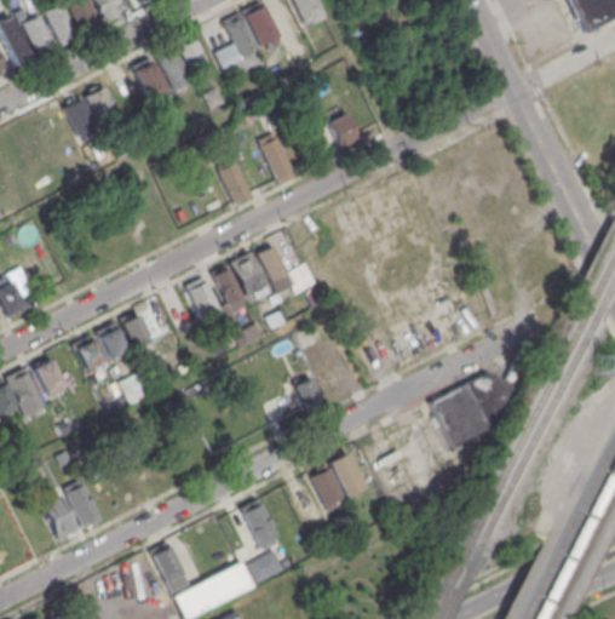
[(82,33),(68,1),(70,0),(88,0),(101,24),(82,33)]
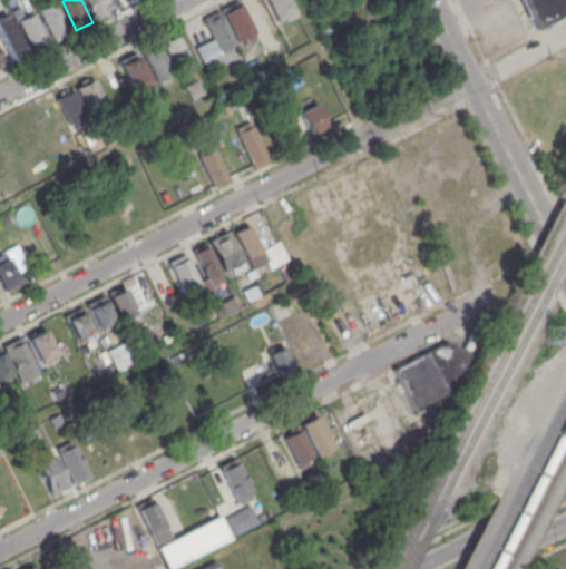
[(96,19),(86,0),(108,0),(114,10),(96,19)]
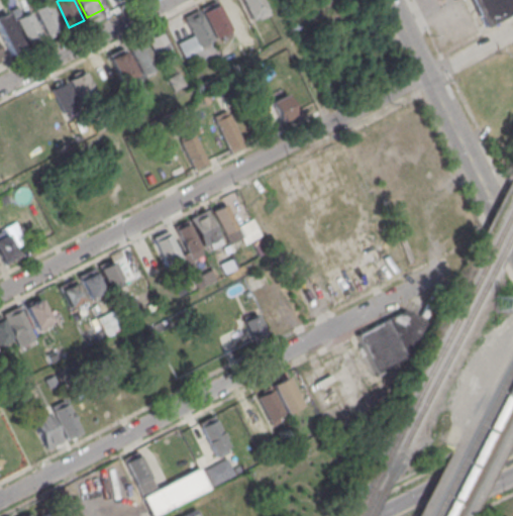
[(255,19),(244,0),(264,0),(270,11),(255,19)]
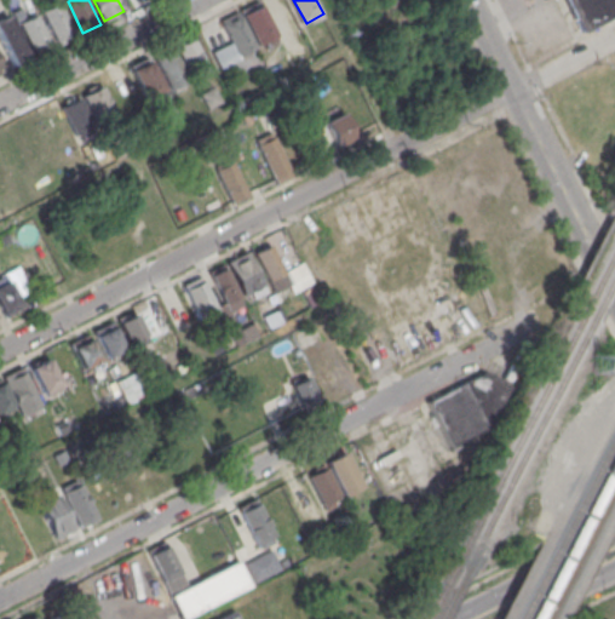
[(614,18),(590,32),(573,0),(614,0),(614,18)]
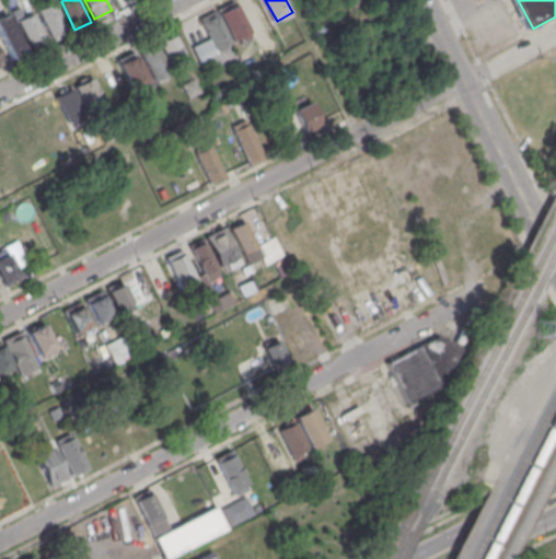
[(238,42),(220,10),(236,1),(253,33),(238,42)]
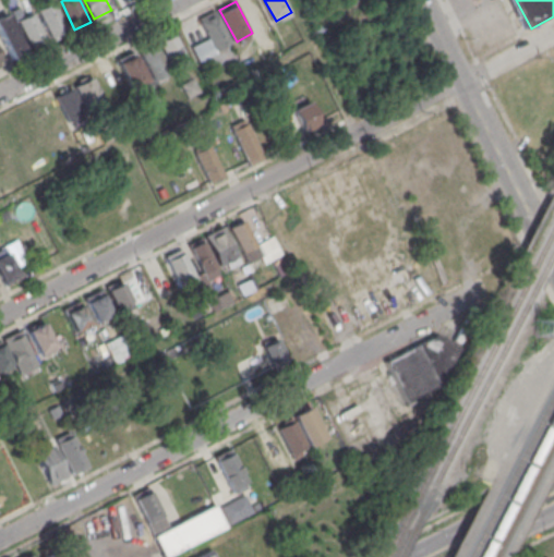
[(55,39),(41,11),(57,3),(71,32),(55,39)]
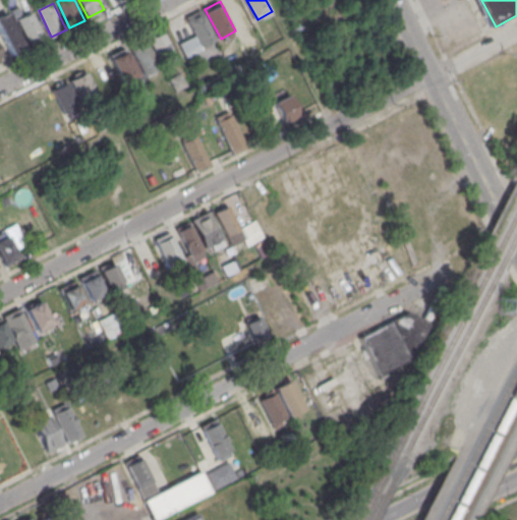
[(203,47),(187,17),(203,9),(218,39),(203,47)]
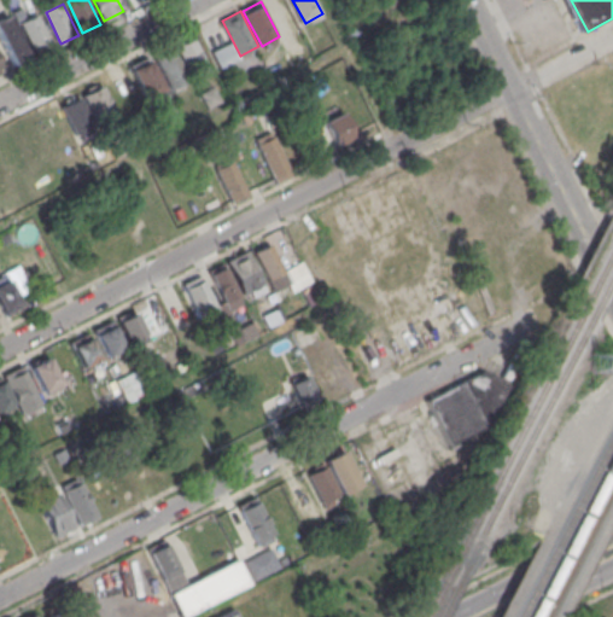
[(39,54),(23,23),(41,15),(57,46),(39,54)]
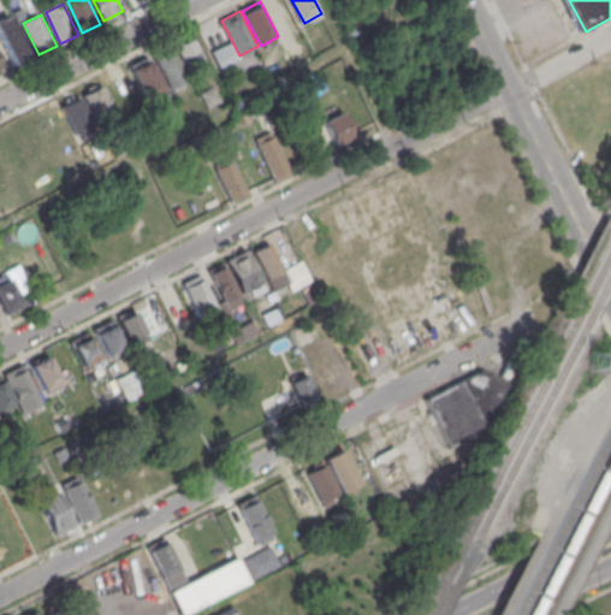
[(17,66),(0,31),(0,25),(15,19),(34,58),(17,66)]
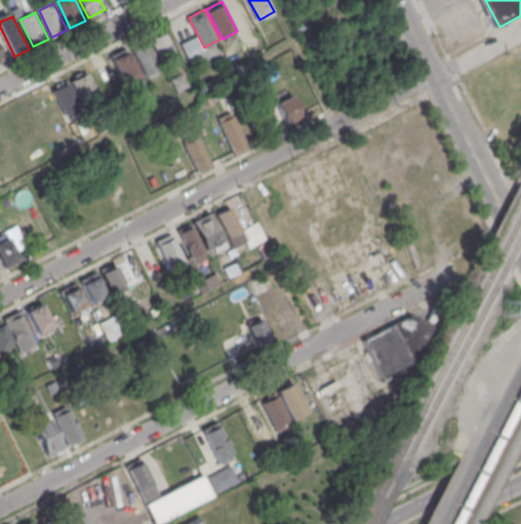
[(153,40),(167,33),(182,63),(168,70),(153,40)]
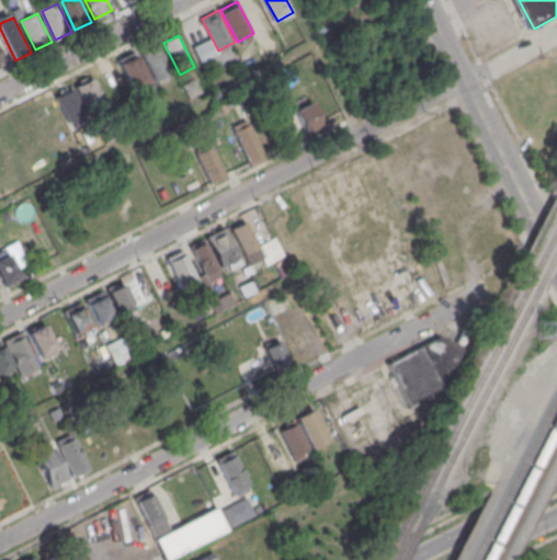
[(156,79),(143,52),(160,43),(173,71),(156,79)]
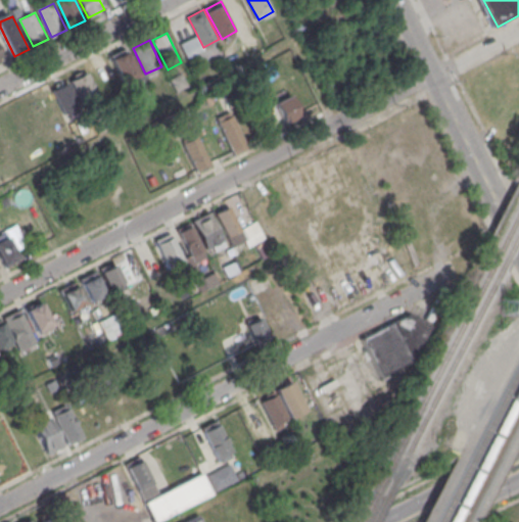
[(0,62),(0,43),(8,59),(0,62)]
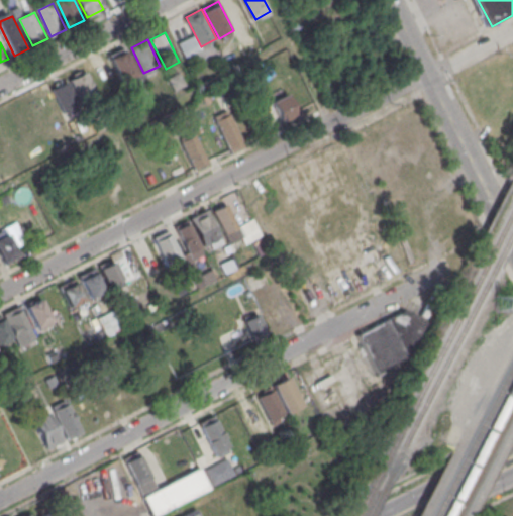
[(123,84),(111,58),(126,50),(139,76),(123,84)]
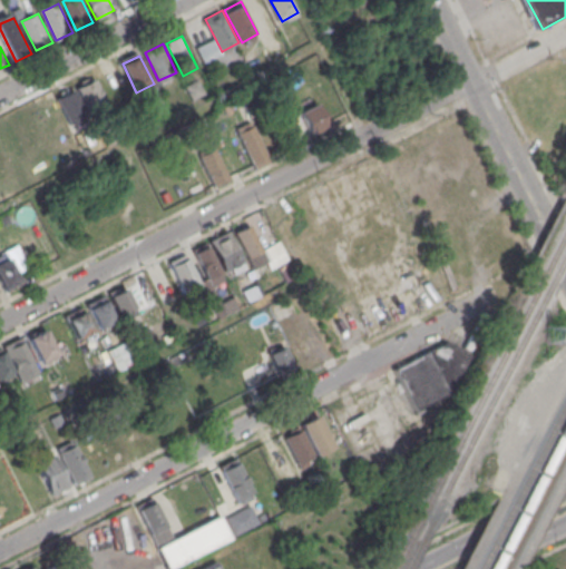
[(93,113),(81,88),(98,80),(110,105),(93,113)]
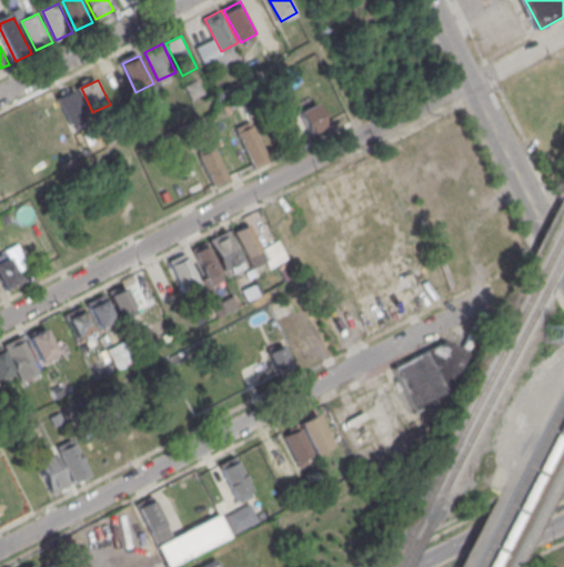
[(195,100),(188,87),(200,80),(207,93),(195,100)]
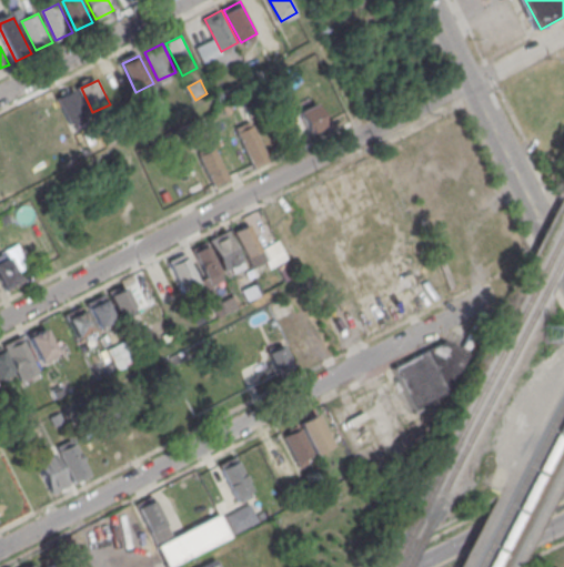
[(71,123),(59,99),(77,90),(89,114),(71,123)]
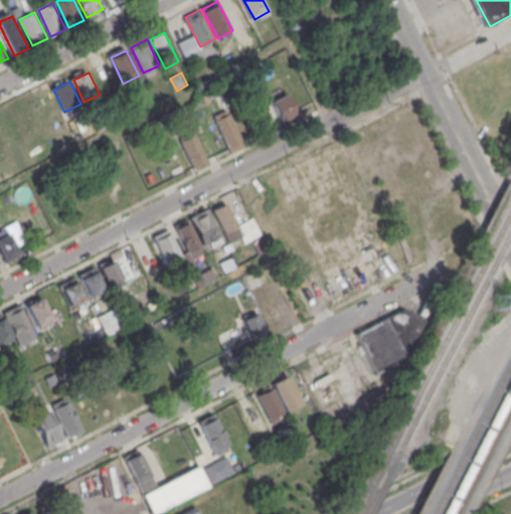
[(285,124),(275,103),(290,95),(301,116),(285,124)]
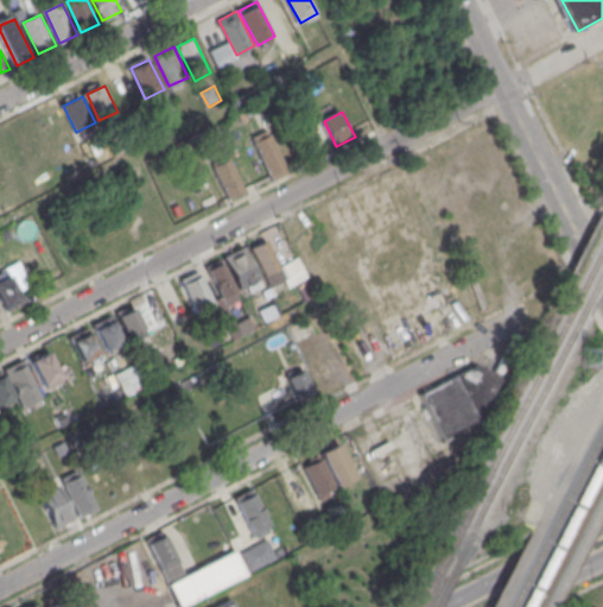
[(277,179),(256,141),(273,133),(293,171),(277,179)]
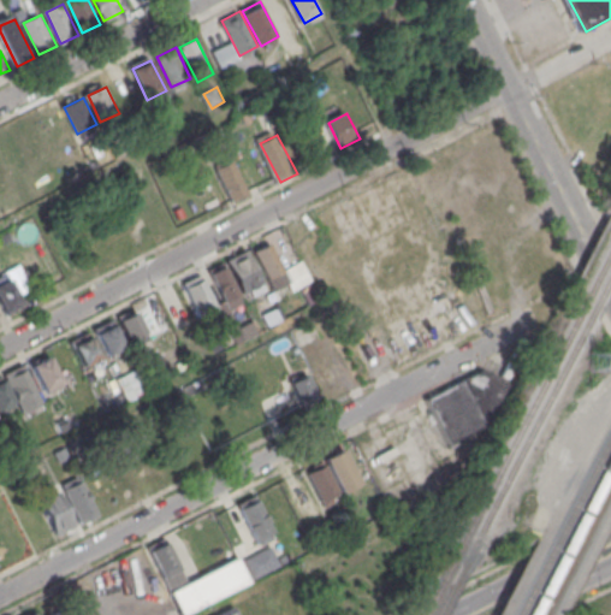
[(83,175),(77,163),(88,157),(94,169),(83,175)]
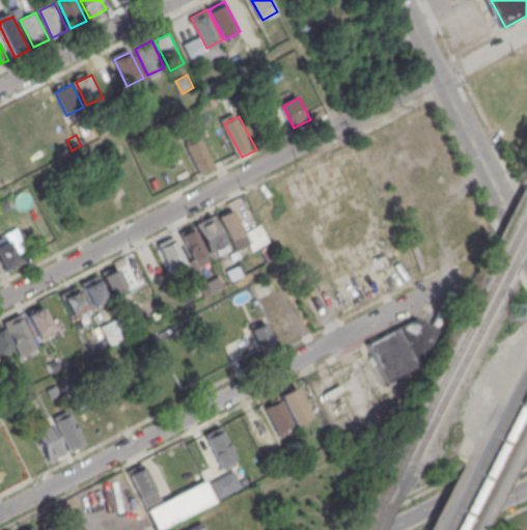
[(202,174),(188,145),(202,138),(217,168),(202,174)]
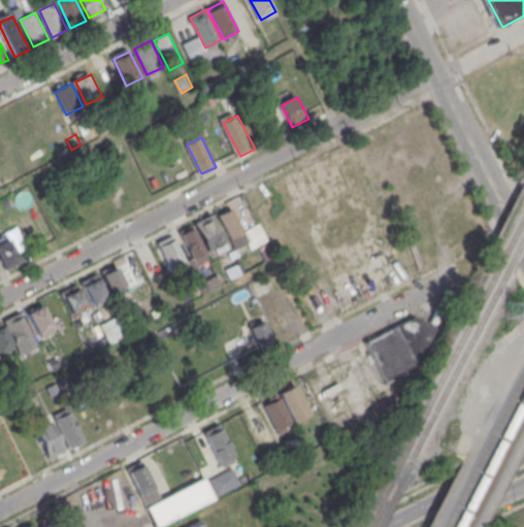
[(3,210),(0,204),(8,200),(11,206),(3,210)]
